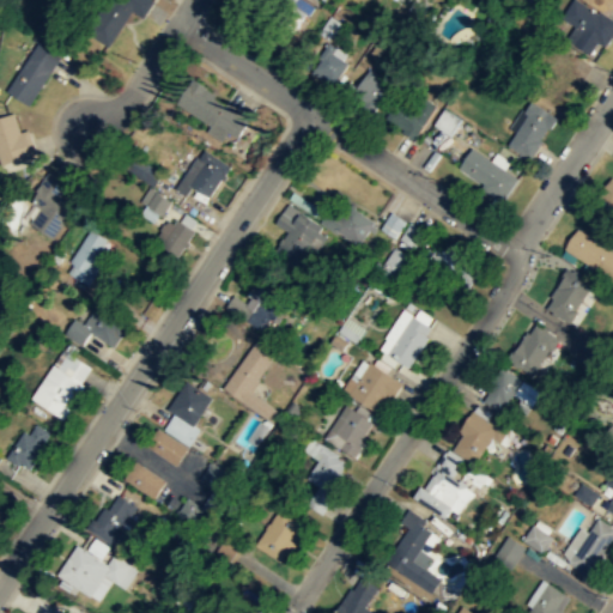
[(152,0),(110,0),(91,36),(110,47),(131,10),(143,17),(152,0)]
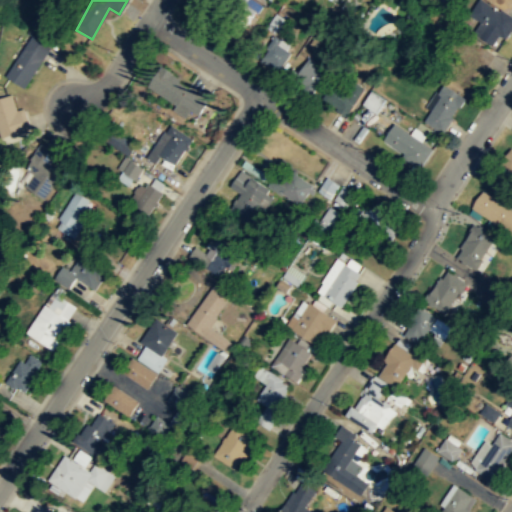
[(260,2),(255,0),(232,0),(223,24),(246,34),(260,2)]
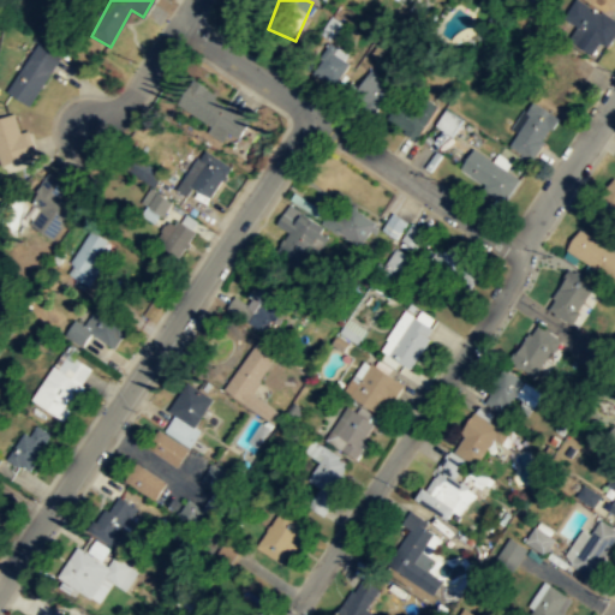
[(568,39),(591,54),(599,41),(607,46),(614,33),(614,22),(583,0),(574,0),(563,17),(577,27),(568,39)]
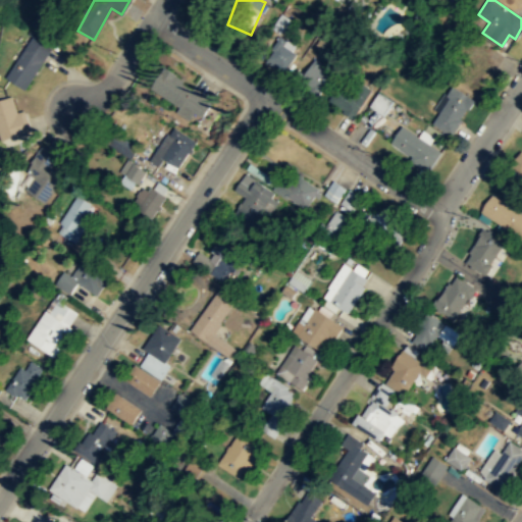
[(283,73),(299,48),(278,36),(263,62),(283,73)]
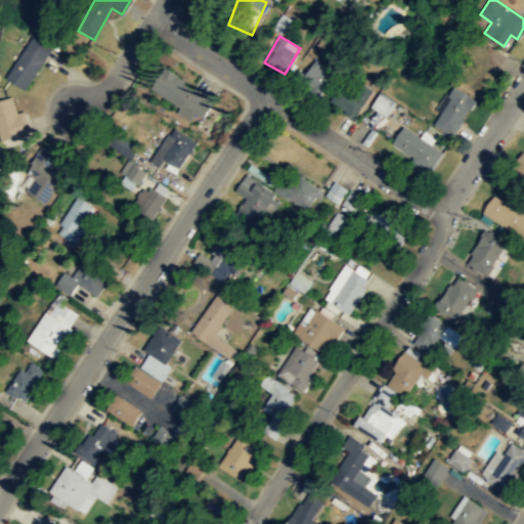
[(25,90),(50,48),(31,37),(5,79),(25,90)]
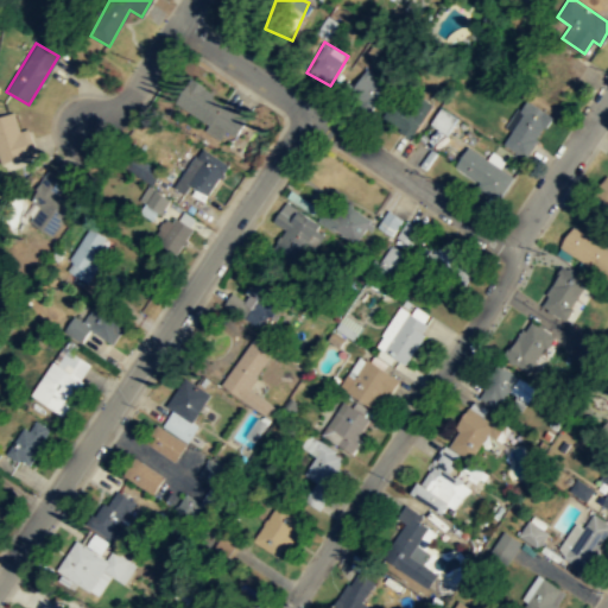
[(369,107),(387,81),(367,67),(349,93),(369,107)]
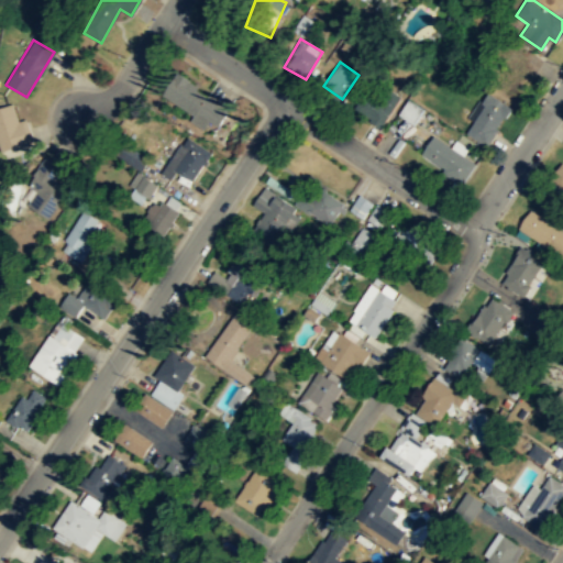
[(216,132),(229,109),(172,76),(158,100),(216,132)]
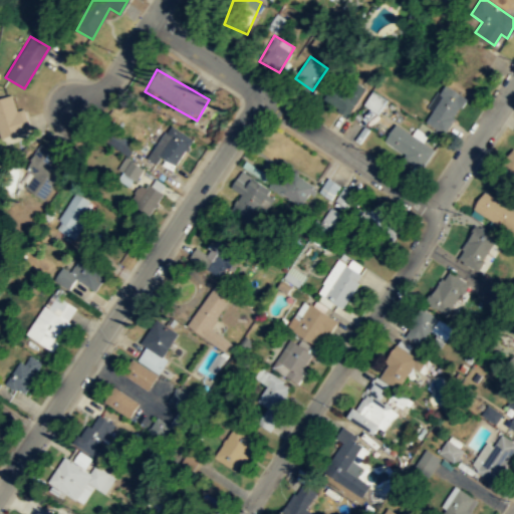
[(346,115),(365,88),(343,73),(324,101),(346,115)]
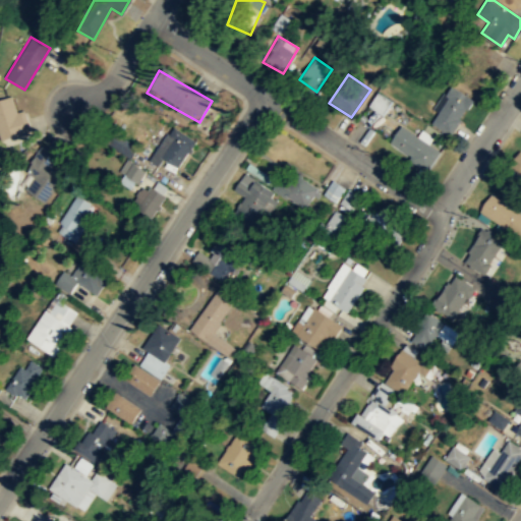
[(429,117),(446,133),(474,105),(458,88),(429,117)]
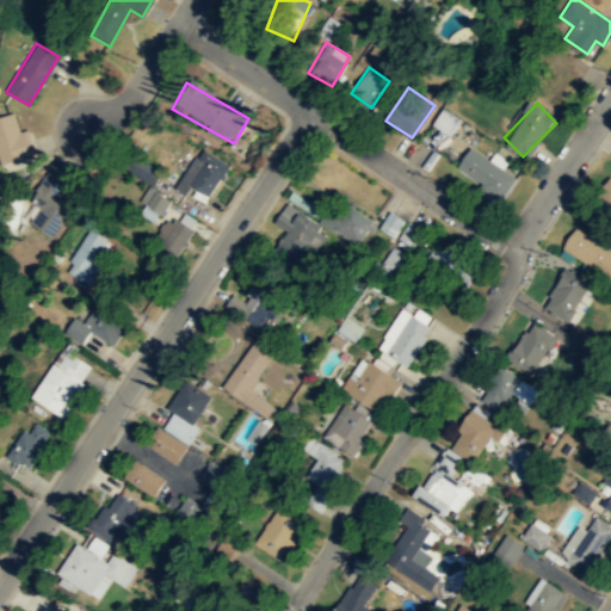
[(0,165),(34,158),(28,130),(19,133),(16,113),(0,117),(0,165)]
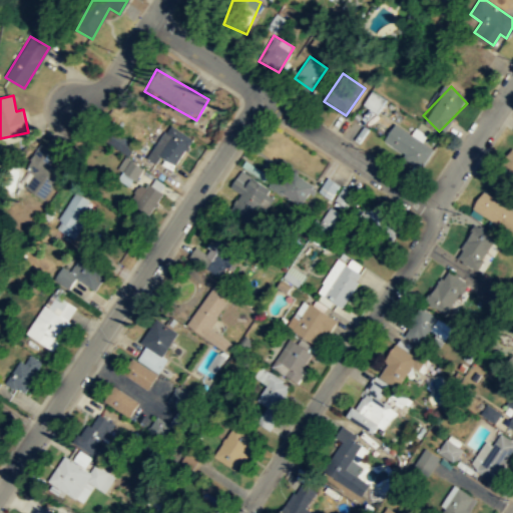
[(434,146),(393,124),(382,144),(423,166),(434,146)]
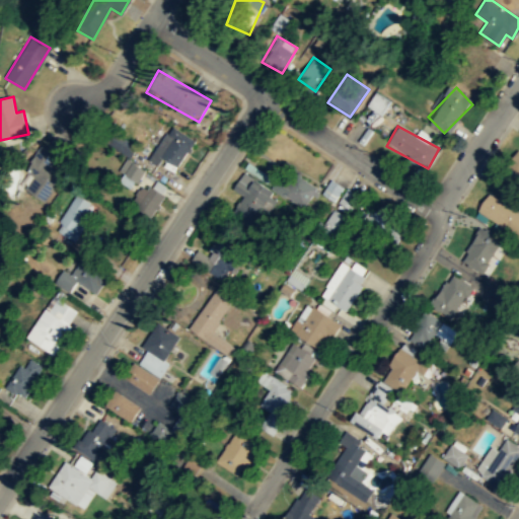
[(126,157),(134,146),(113,132),(104,143),(126,157)]
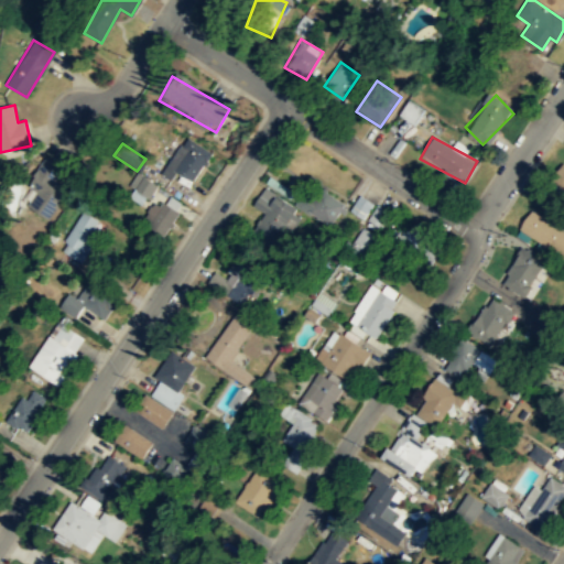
[(175,172),(193,184),(213,154),(196,143),(191,152),(180,145),(160,175),(170,181),(175,172)]
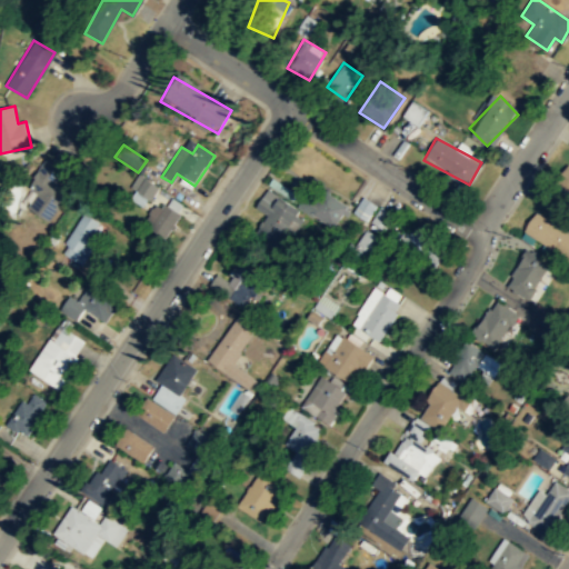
[(57,183),(65,170),(46,160),(20,205),(51,222),(69,190),(57,183)]
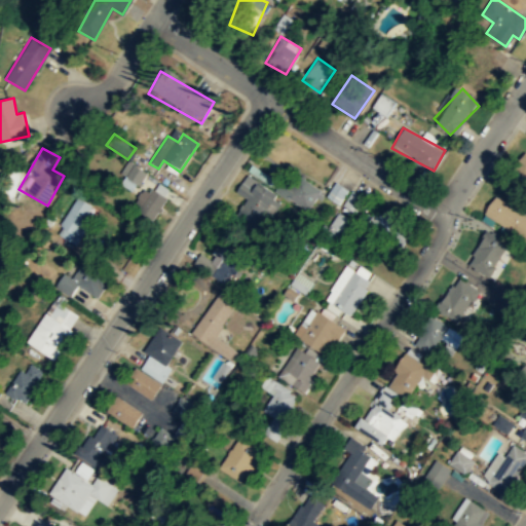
[(513,171),(525,178),(525,155),(522,153),(513,171)]
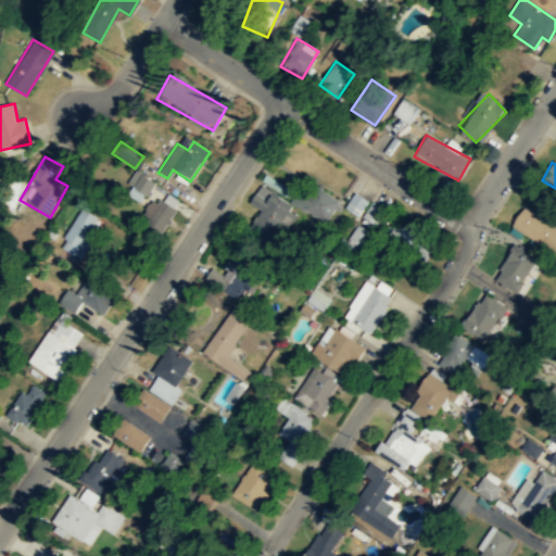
[(121,192),(138,203),(151,180),(134,171),(121,192)]
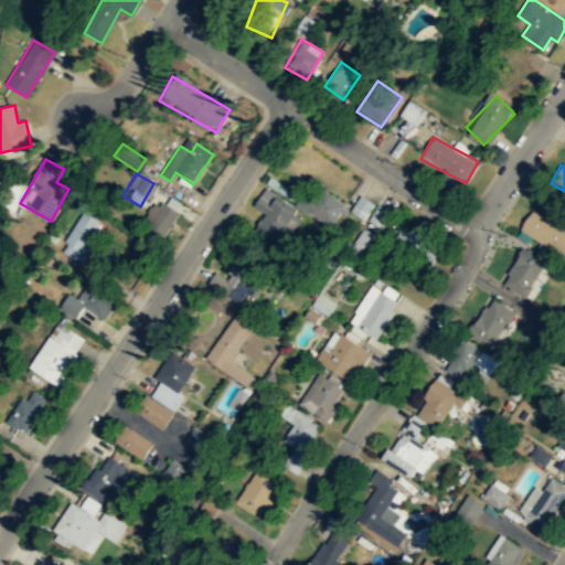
[(330,227),(345,205),(312,182),(297,205),(330,227)]
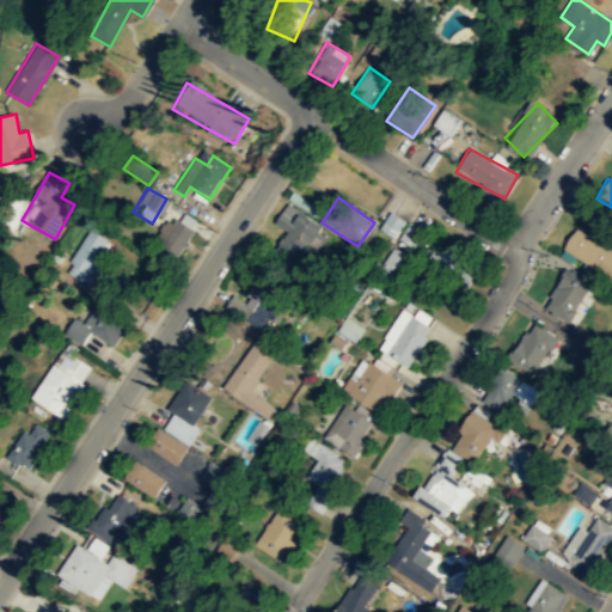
[(274,224),(286,231),(277,248),(305,263),(325,226),(286,204),(274,224)]
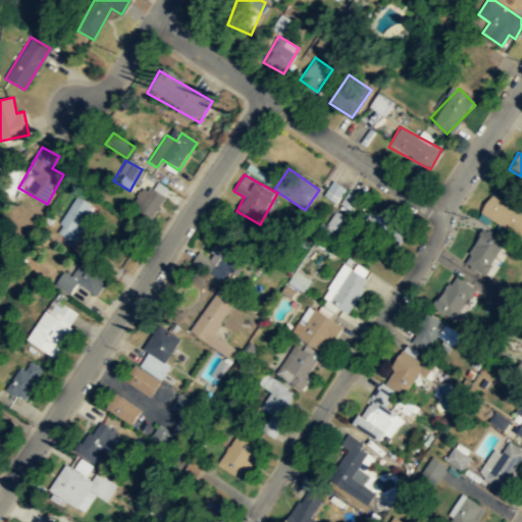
[(323,195),(335,203),(345,188),(333,180),(323,195)]
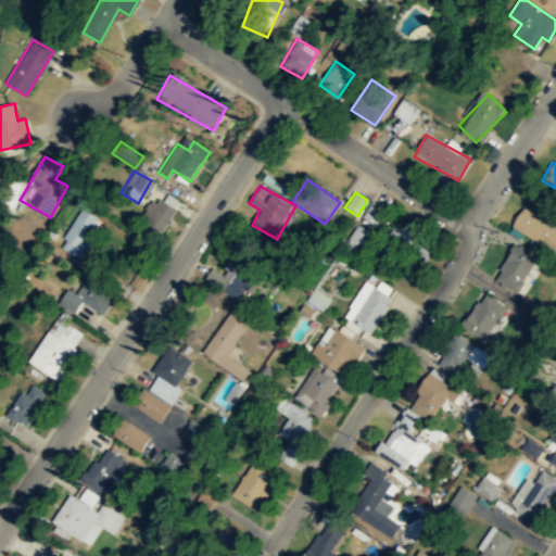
[(180,204),(168,196),(163,203),(154,197),(139,217),(159,232),(180,204)]
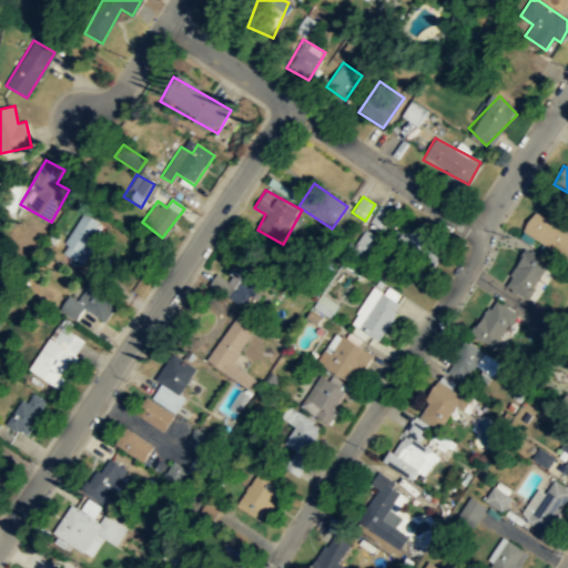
[(381,229),(391,213),(377,205),(367,221),(381,229)]
